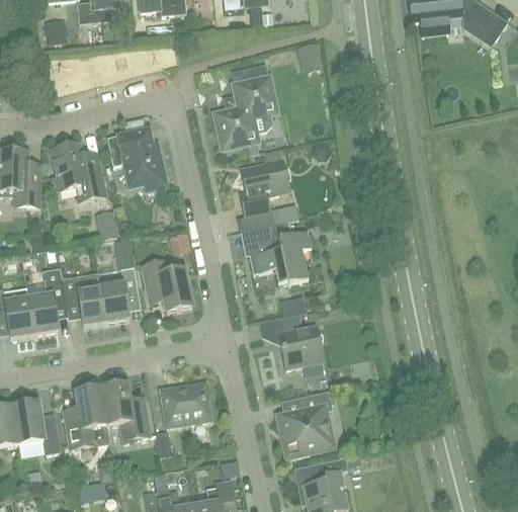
[(139,0),(141,12),(160,11),(159,0),(139,0)]
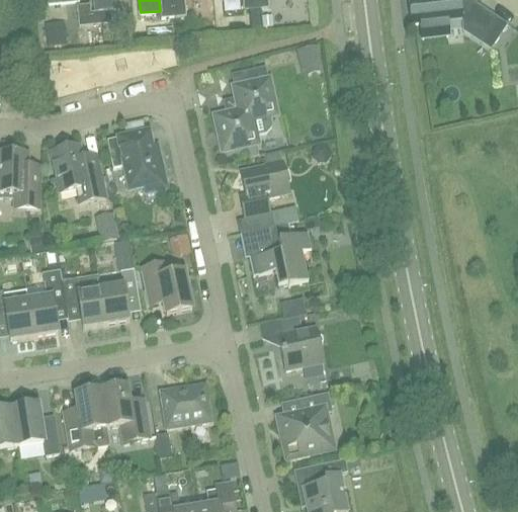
[(173,13),(172,0),(160,0),(161,14),(173,14),(173,13)]
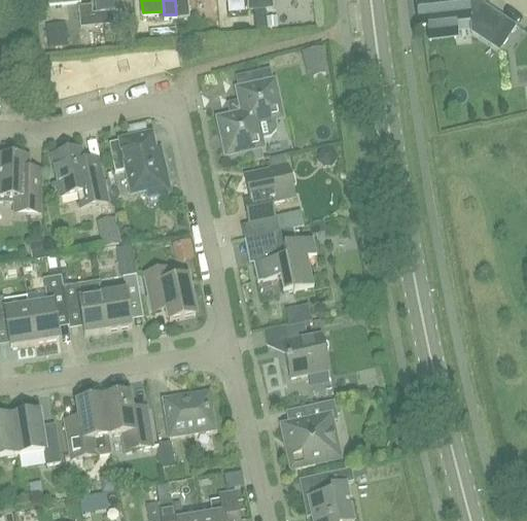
[(175,0),(176,13),(176,14),(189,12),(188,0),(175,0)]
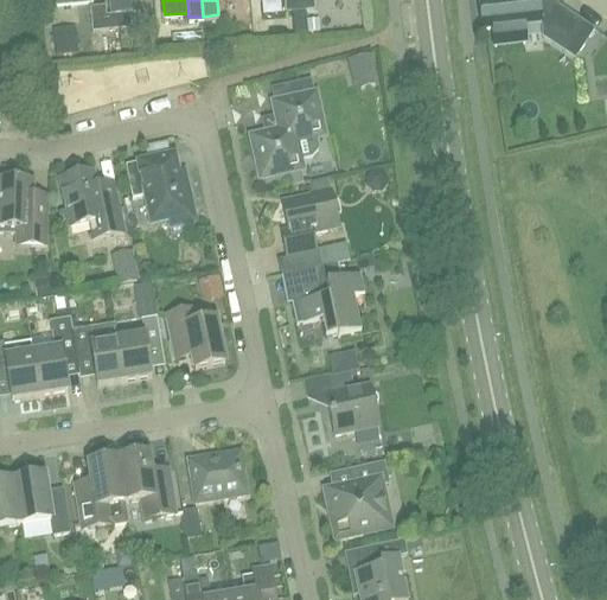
[(547,24),(561,5),(554,0),(477,0),(480,25),(492,24),(493,40),(524,37),(522,20),(540,18),(547,24)]
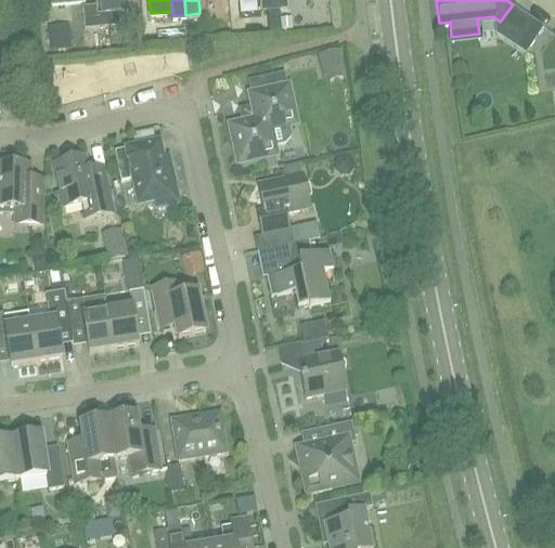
[(98,23),(95,10),(94,1),(81,2),(84,24),(98,23)]
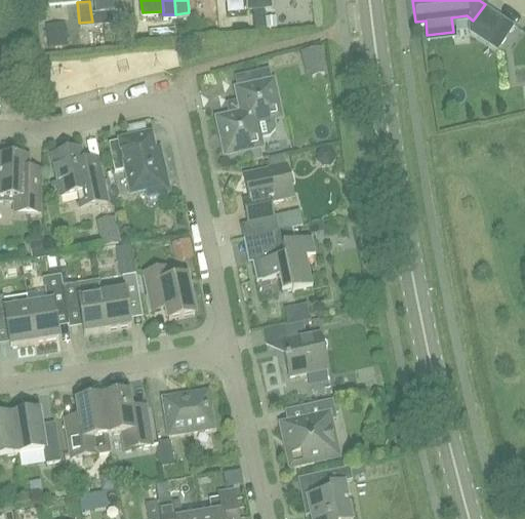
[(111,7),(90,9),(92,22),(113,20),(111,7)]
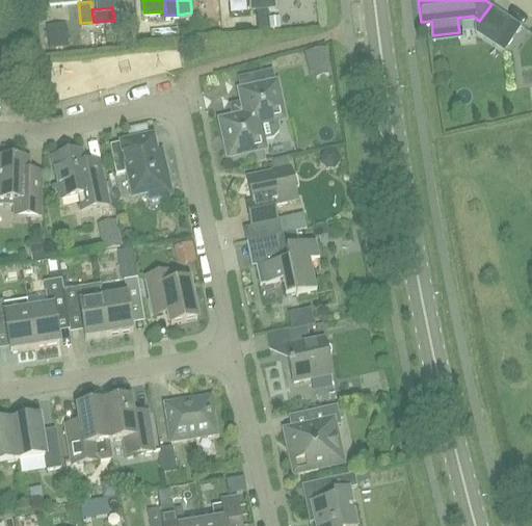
[(508,40),(520,22),(508,15),(497,32),(508,40)]
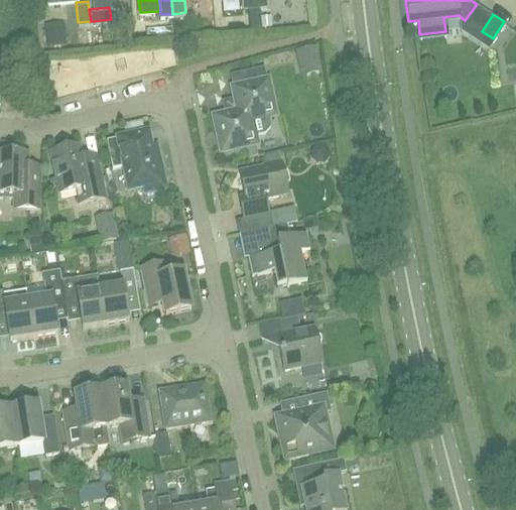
[(35,38),(57,38),(57,18),(36,18),(35,38)]
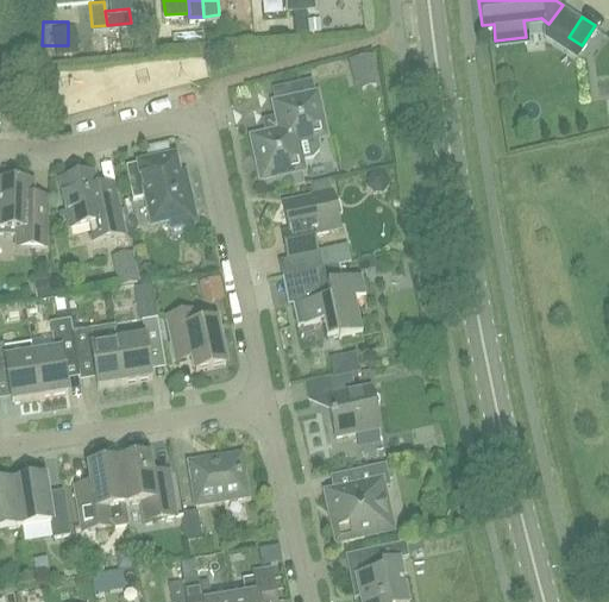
[(374,83),(370,55),(356,56),(359,86),(374,83)]
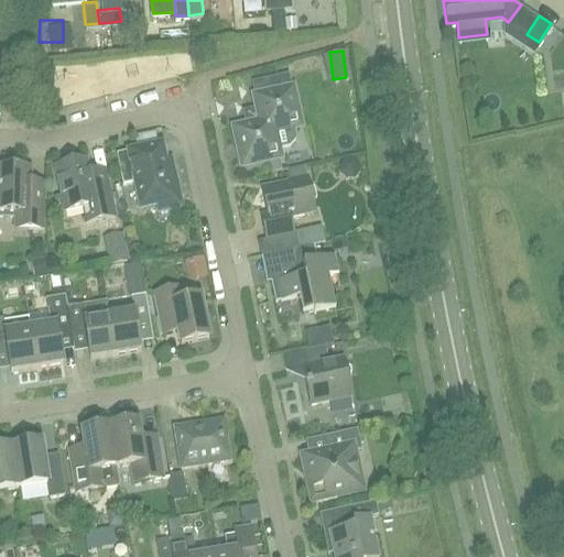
[(94,72),(115,71),(115,57),(94,57),(94,72)]
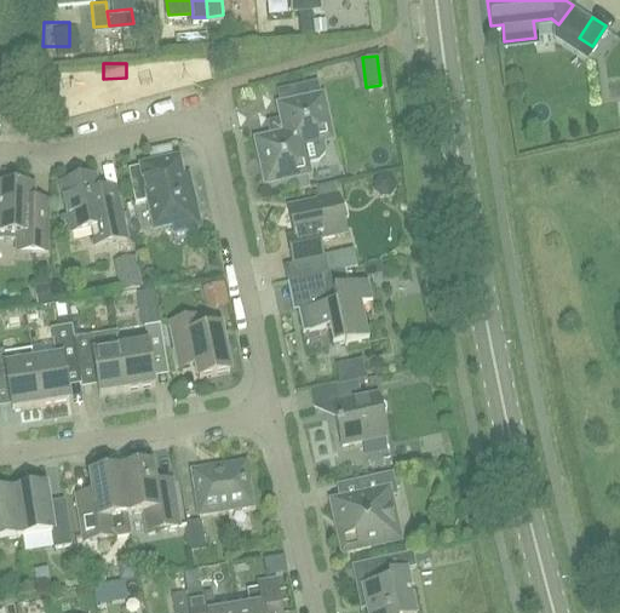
[(302,139),(329,133),(321,91),(319,91),(316,76),(302,80),(304,95),(279,99),(285,129),(256,135),(265,177),(308,167),(302,139)]
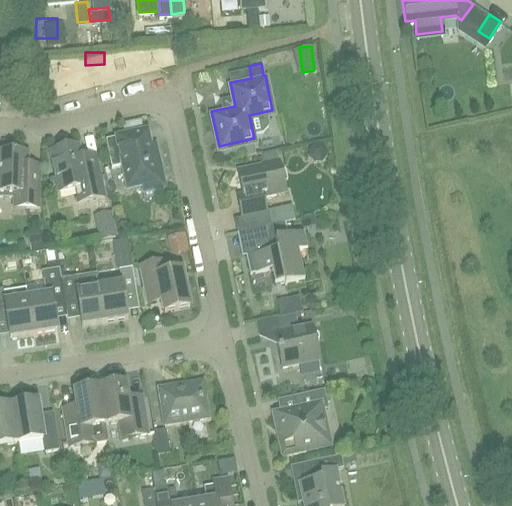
[(156,147),(151,148),(146,127),(105,136),(111,164),(122,161),(127,185),(162,177),(156,147)]
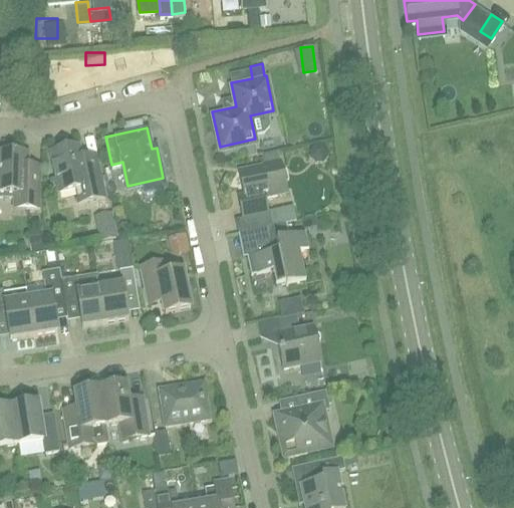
[(78,143),(50,149),(59,189),(74,186),(77,200),(104,194),(98,167),(84,170),(78,143)]
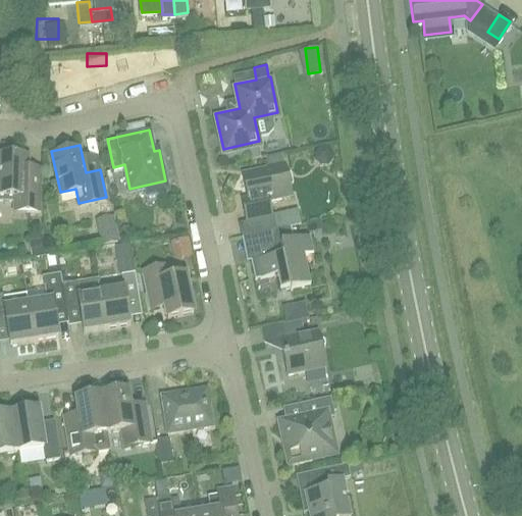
[(28,152),(0,150),(0,191),(27,193),(25,208),(40,208),(41,179),(27,179),(28,152)]
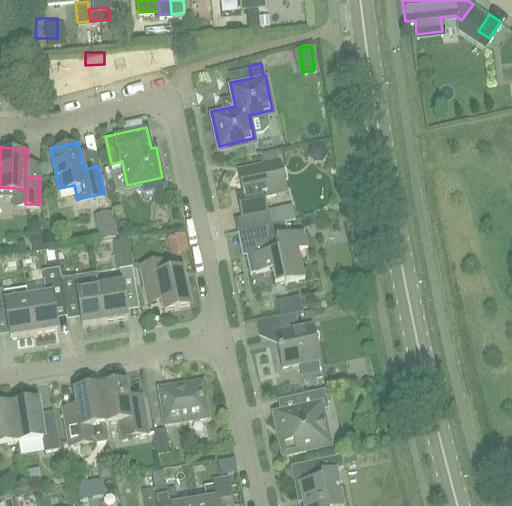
[(262,161),(237,167),(244,196),(238,197),(242,214),(266,208),(263,192),(285,187),(278,156),(262,159),(262,161)]
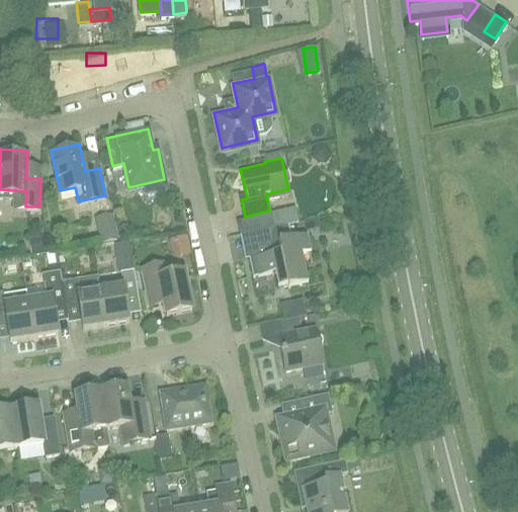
[(307,231),(291,234),(288,221),(260,227),(265,251),(249,254),(253,273),(274,268),(278,283),(287,281),(287,283),(307,279),(299,250),(310,248),(306,233),(307,233),(307,231)]
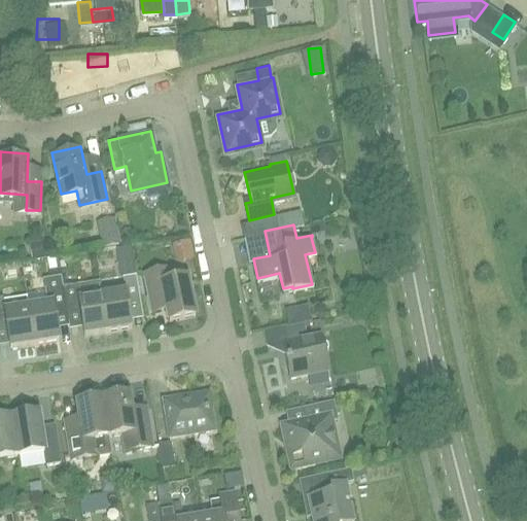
[(169,317),(195,312),(186,273),(171,276),(168,264),(144,269),(148,291),(163,289),(169,317)]
